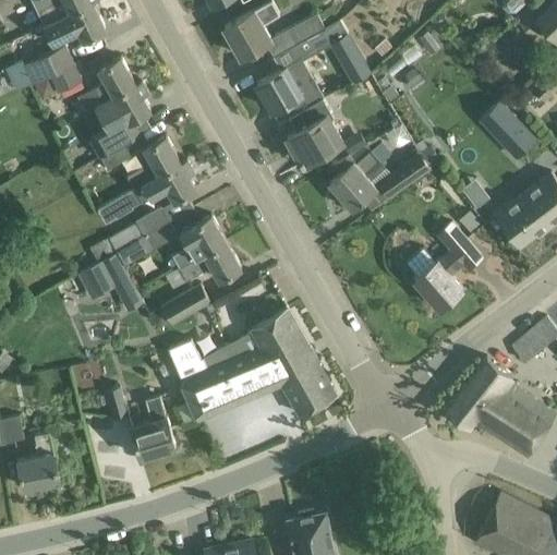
[(61,0),(63,3),(37,15),(43,26),(92,3),(91,0),(61,0)]
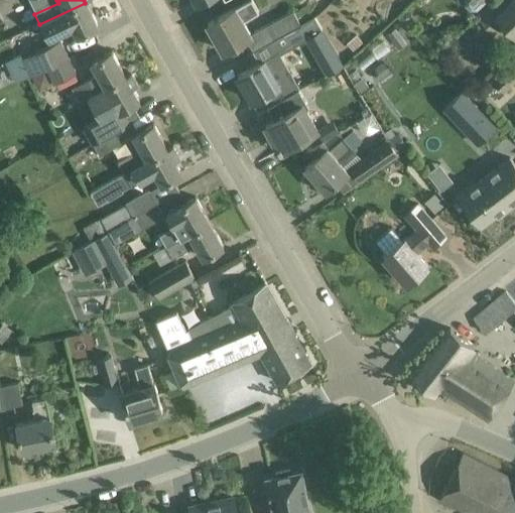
[(465,0),(464,1),(464,8),(469,13),(476,13),(487,2),(484,0),(465,0)]
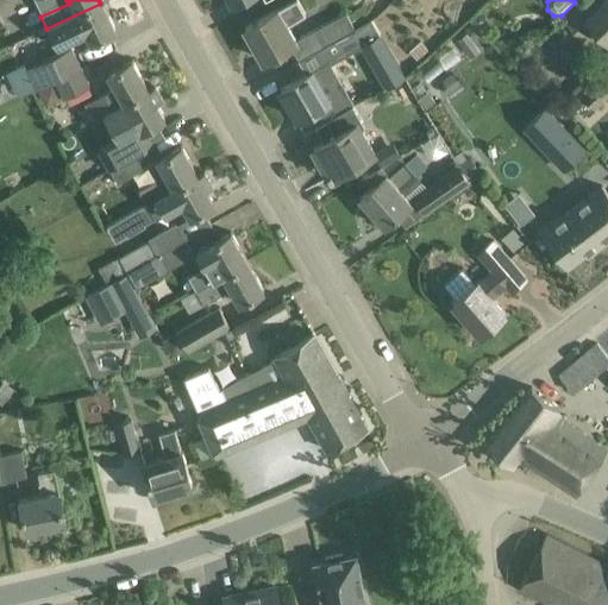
[(590,0),(585,0),(571,14),(563,23),(582,43),(594,32),(607,45),(607,0),(599,8),(590,0)]
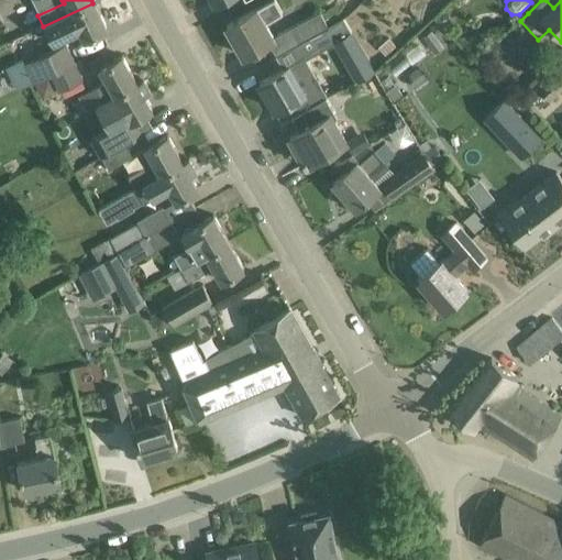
[(255,11),(244,18),(226,29),(242,58),(273,41),(263,25),(281,15),(273,2),(256,12),(255,11)]
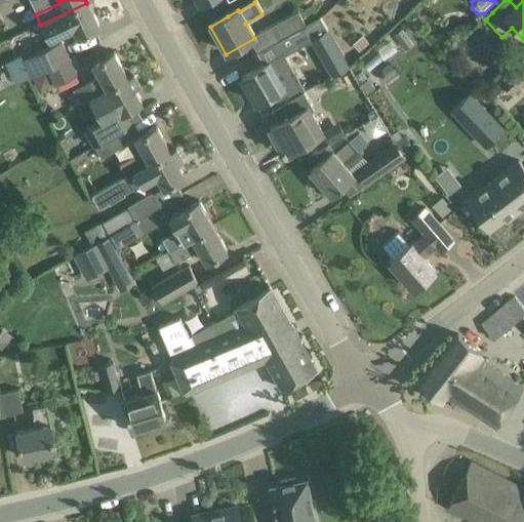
[(99,29),(86,3),(40,25),(49,42),(73,31),(77,39),(99,29)]
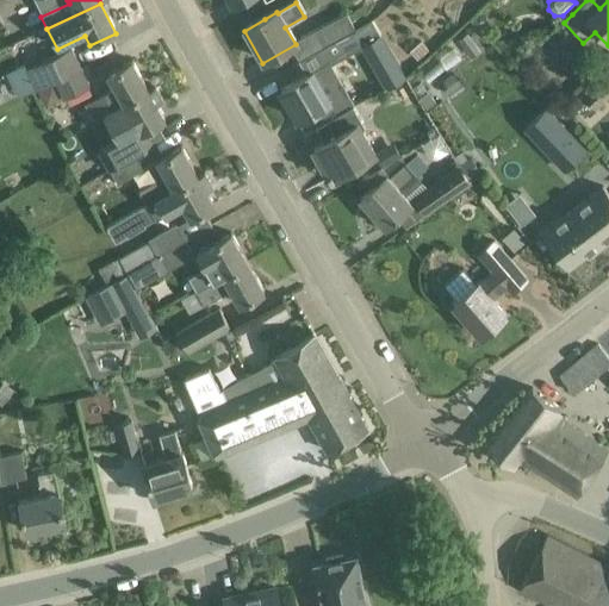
[(354,31),(345,16),(312,35),(321,50),(324,48),(354,31)]
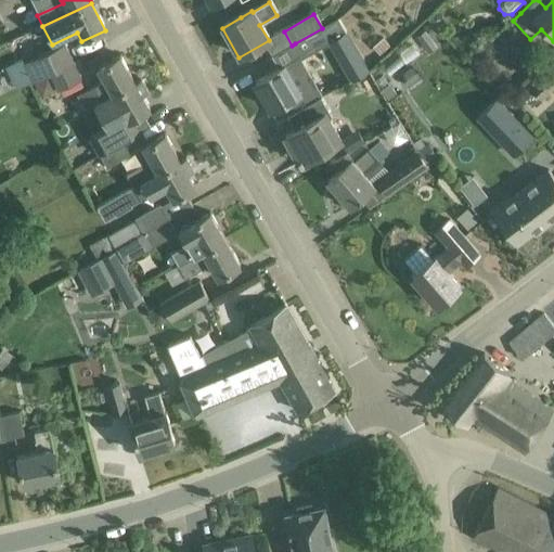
[(322,28),(295,43),(304,59),(345,35),(336,20),(322,28)]
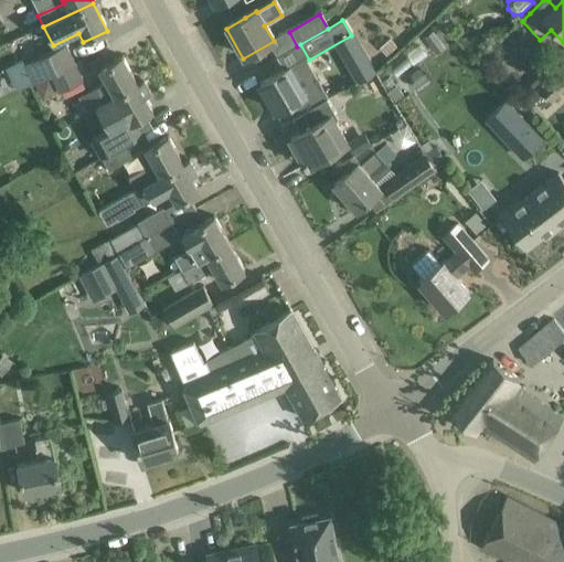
[(51,76),(74,65),(65,46),(23,66),(32,85),(51,76)]
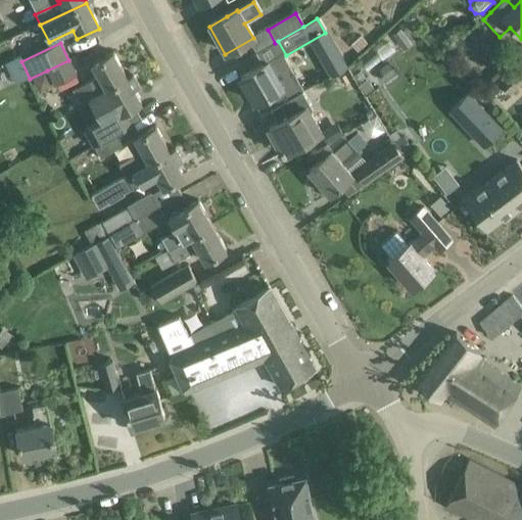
[(74,95),(66,99),(72,108),(80,104),(80,105),(83,104),(89,100),(88,100),(93,97),(105,90),(105,91),(127,79),(112,54),(91,65),(98,77),(72,92),(74,95)]
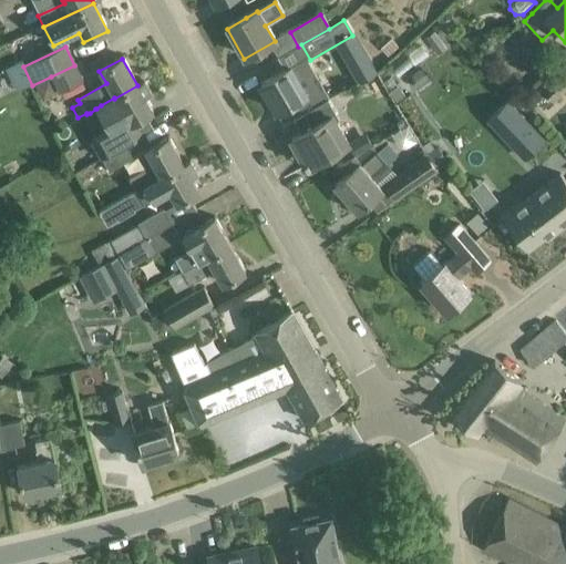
[(287,106),(295,120),(322,104),(311,84),(315,83),(301,62),(259,85),(275,113),(287,106)]
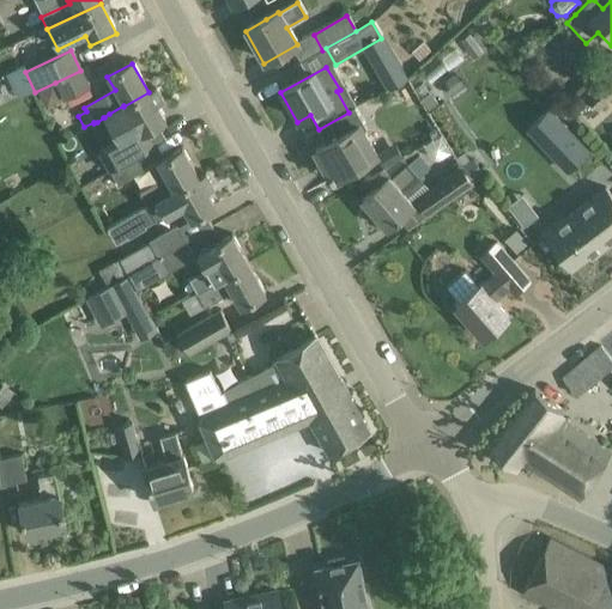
[(89,89),(80,71),(55,83),(64,101),(89,89)]
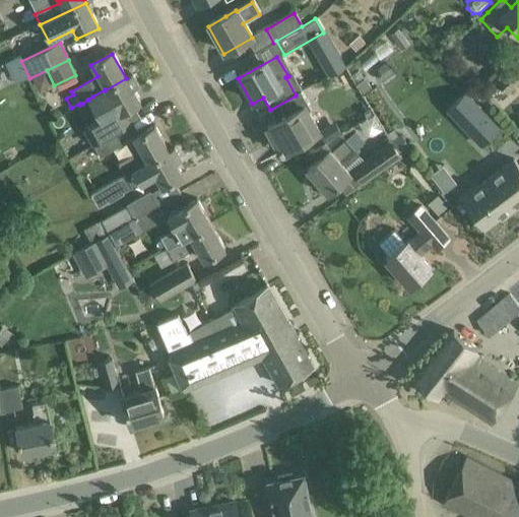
[(518,69),(514,64),(503,74),(495,82),(507,95),(518,83),(518,69)]
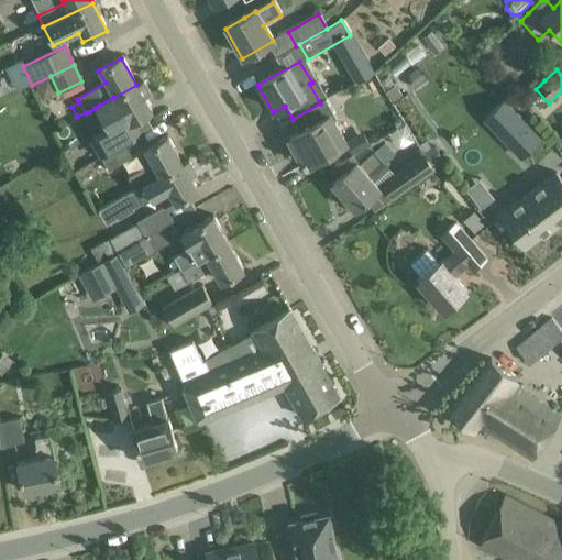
[(544,80),(540,75),(528,86),(533,91),(536,89),(544,80)]
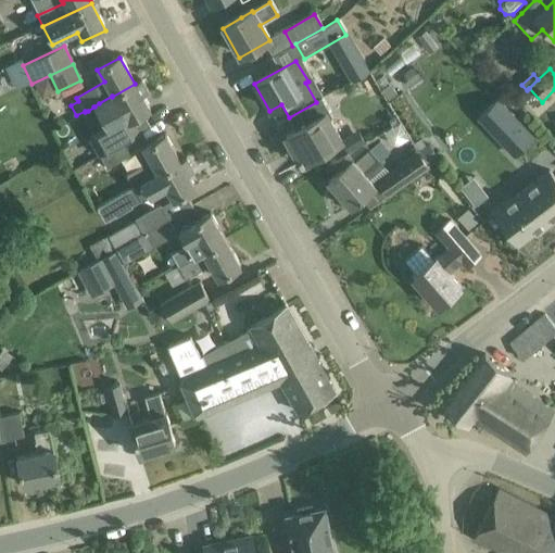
[(106,130),(89,140),(99,156),(122,145),(140,134),(131,121),(150,110),(141,96),(148,92),(140,80),(135,84),(112,97),(112,96),(99,103),(93,107),(95,107),(106,130)]
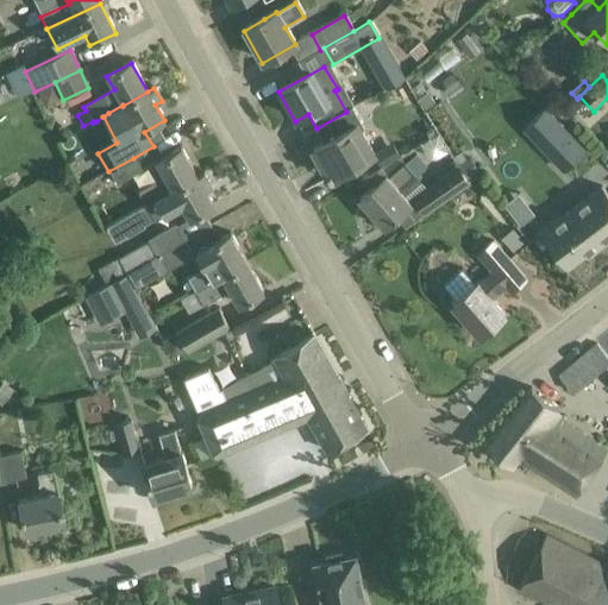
[(351,109),(346,112),(317,128),(314,130),(323,144),(313,150),(330,180),(373,155),(356,126),(359,124),(351,109)]
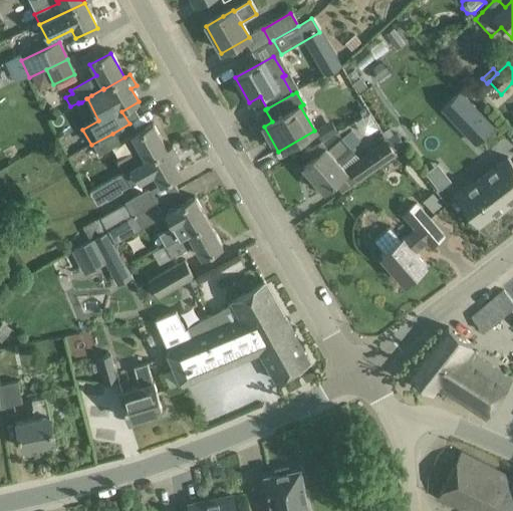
[(460,93),(442,110),(474,146),(492,129),(460,93)]
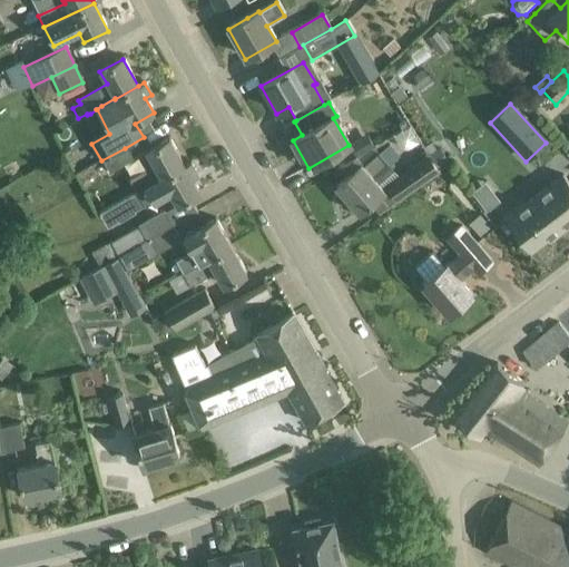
[(146,169),(128,179),(137,194),(147,187),(162,179),(184,166),(169,139),(146,153),(138,157),(146,169)]
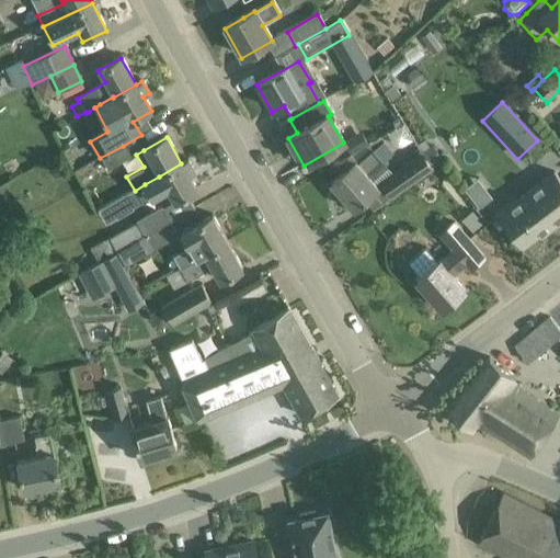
[(123,146),(100,158),(107,171),(129,159),(123,146)]
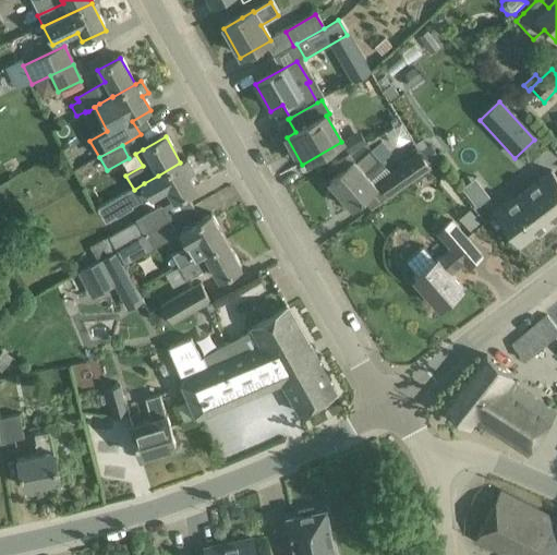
[(368,152),(354,164),(348,156),(331,165),(339,173),(328,183),(351,209),(378,185),(368,175),(380,164),(368,152)]
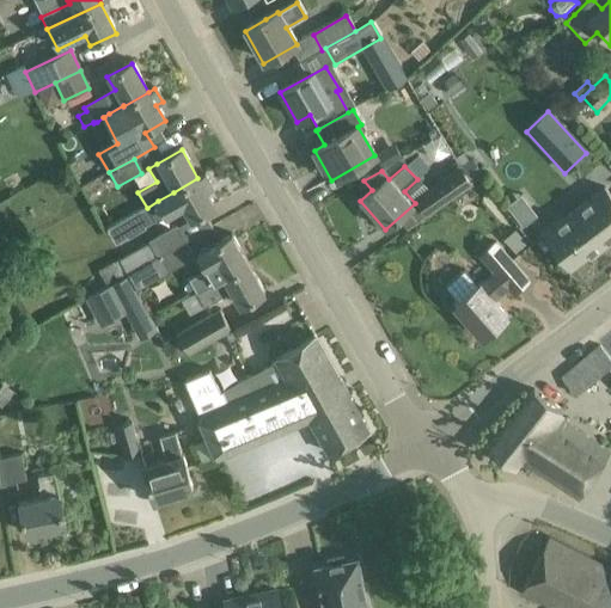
[(459,167),(414,198),(426,215),(471,185),(459,167)]
